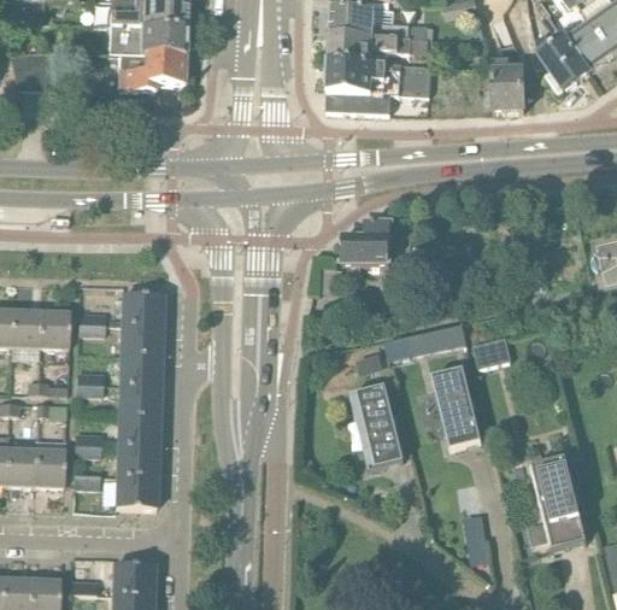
[(0,10),(3,23),(30,24),(31,0),(0,0),(0,10)]
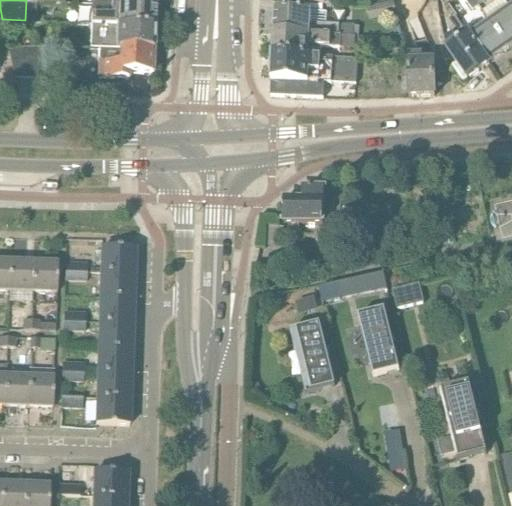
[(91,22),(154,23),(155,1),(135,0),(94,0),(94,10),(91,10),(91,22)]
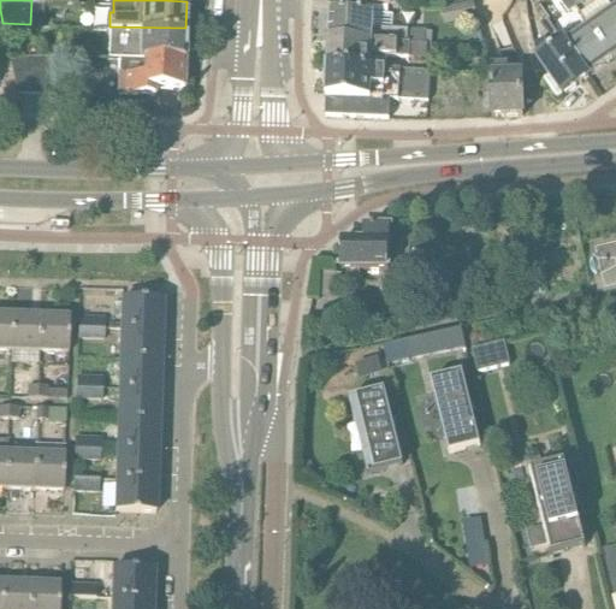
[(444,18),(474,12),(473,0),(446,0),(440,1),(444,18)]
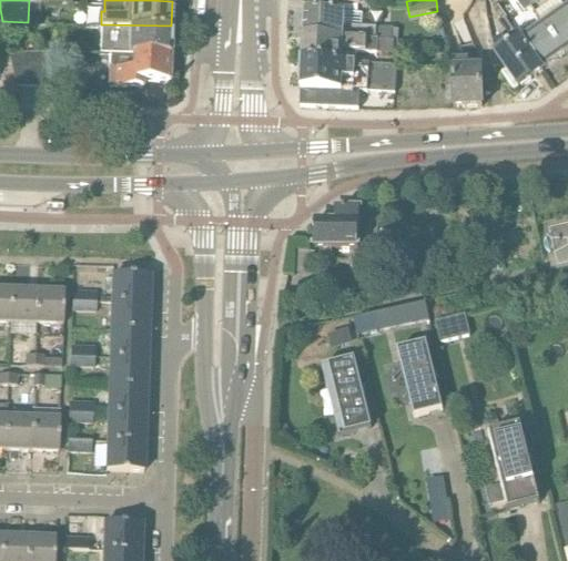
[(565,49),(567,46),(567,6),(565,2),(544,18),(565,49)]
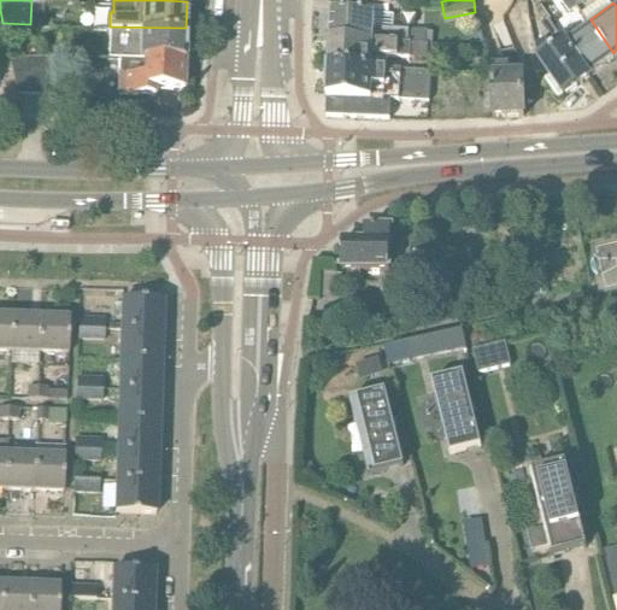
[(329,35),(425,40),(427,27),(374,24),(375,10),(330,7),(329,35)]
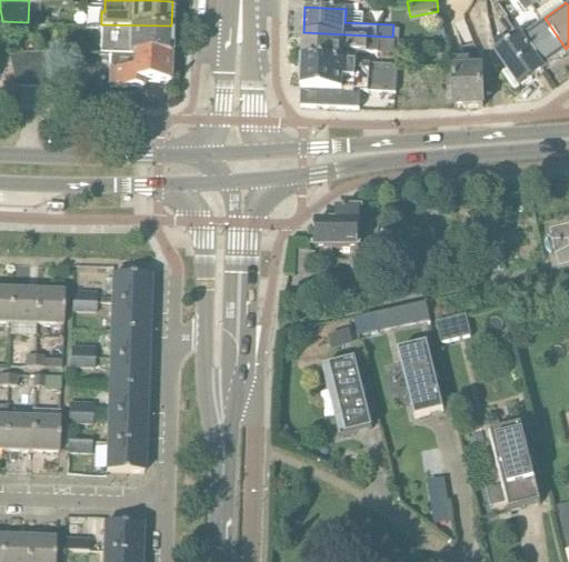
[(543,64),(566,49),(545,18),(522,33),(543,64)]
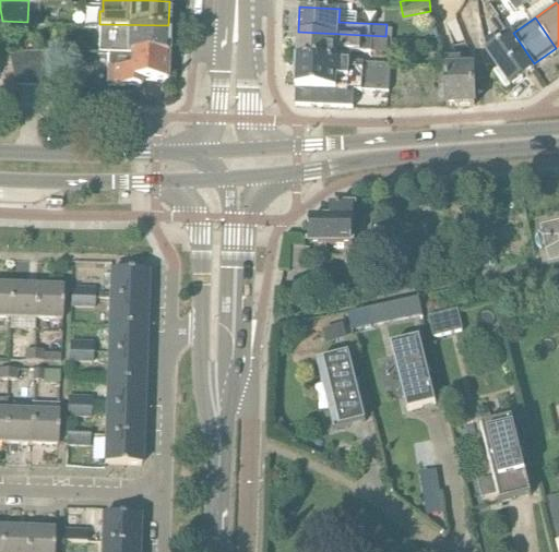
[(107,49),(167,50),(168,25),(99,24),(98,49),(107,49)]
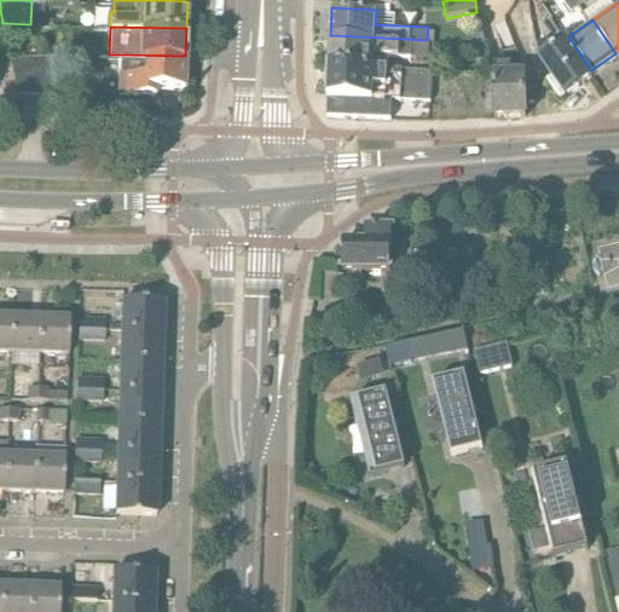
[(591,70),(568,36),(562,28),(547,39),(550,44),(537,52),(565,91),(591,71),(591,70)]
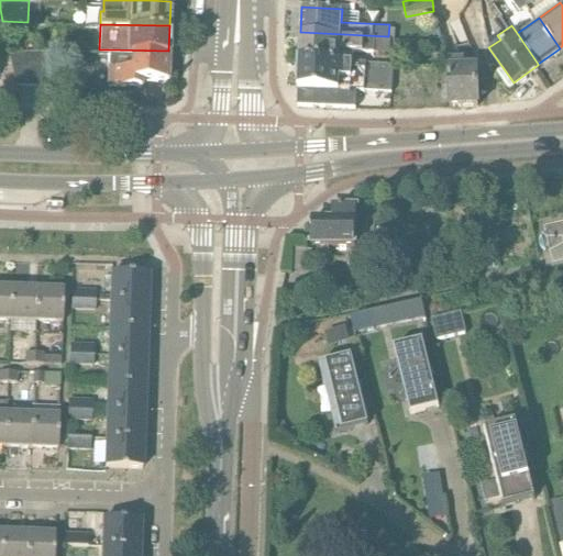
[(300,56),(365,59),(365,56),(352,55),(353,47),(390,49),(392,36),(388,36),(300,32),(300,56)]
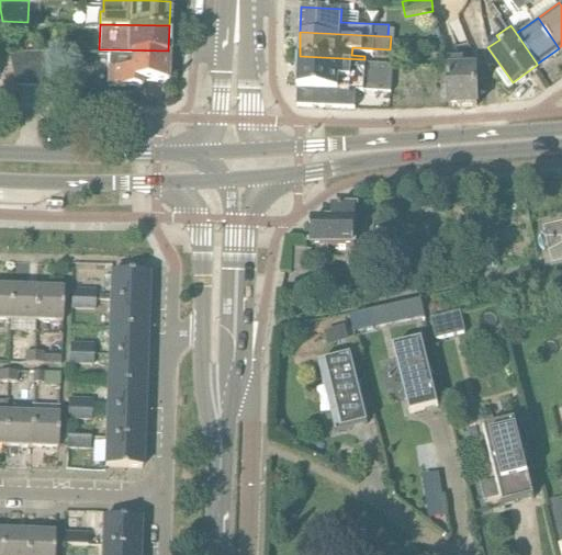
[(15,80),(42,81),(43,47),(41,47),(9,46),(15,80)]
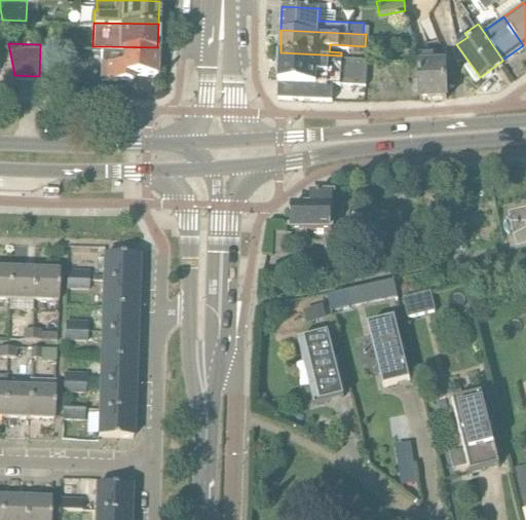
[(157,47),(101,46),(100,77),(133,78),(133,73),(156,73),(157,47)]
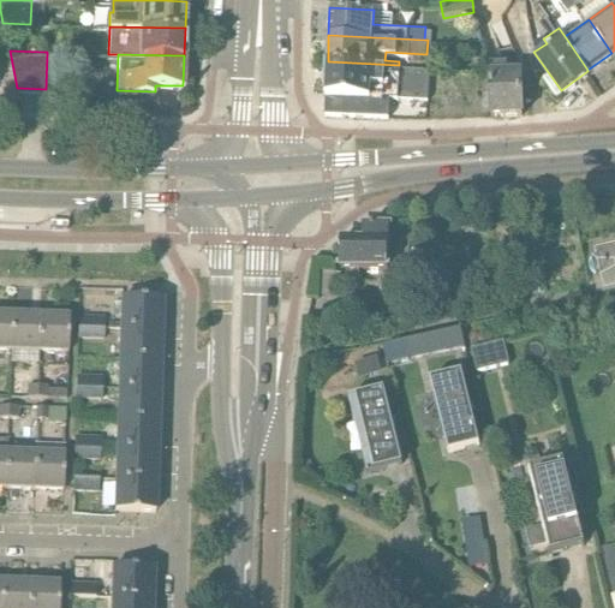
[(507,59),(490,60),(491,112),(523,111),(521,67),(508,67),(507,59)]
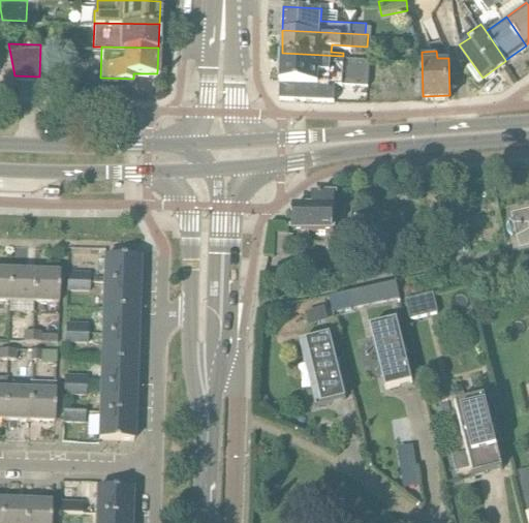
[(343,56),(282,53),(280,95),(334,98),(335,81),(368,83),(370,57),(343,56)]
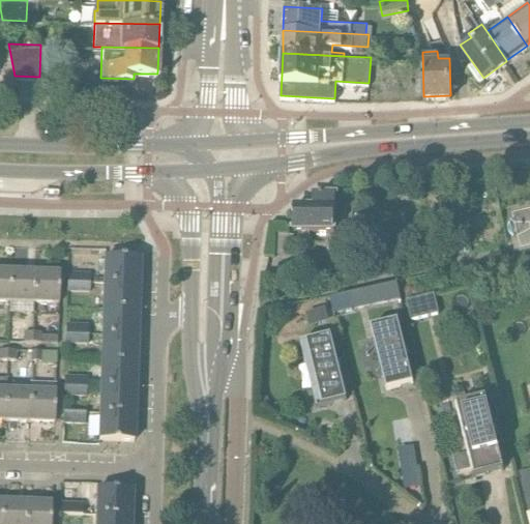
[(293,226),(316,227),(334,228),(335,188),(313,188),(312,203),(293,203),(293,226)]
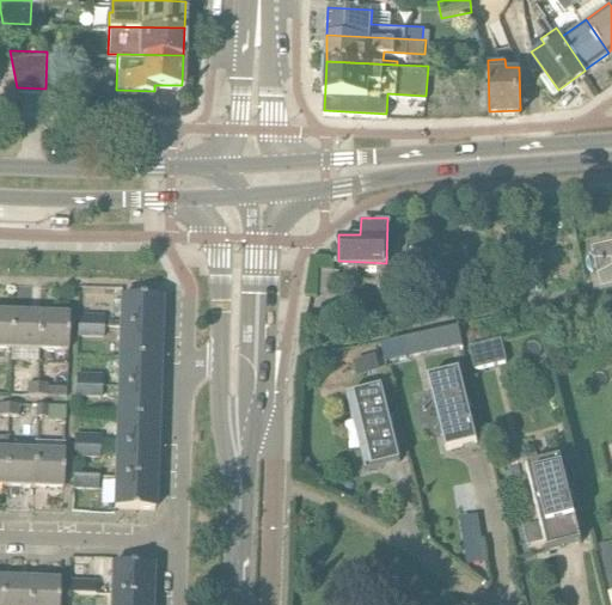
[(121,322),(160,323),(161,292),(122,291),(121,322)]
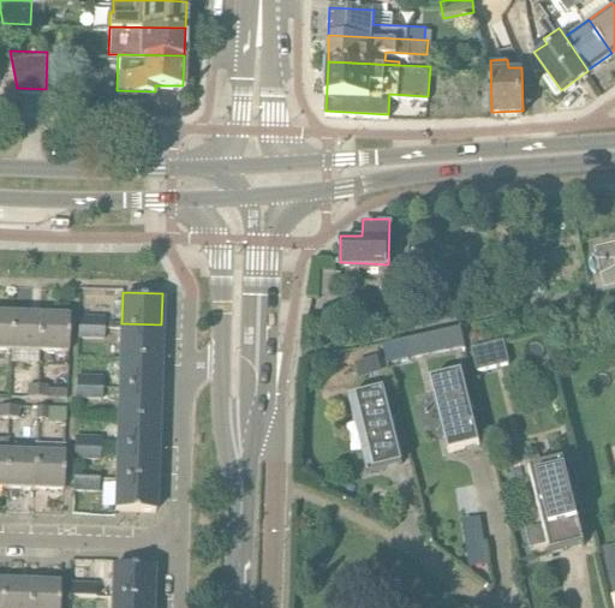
[(0,356),(11,357),(12,309),(0,308),(0,356)]
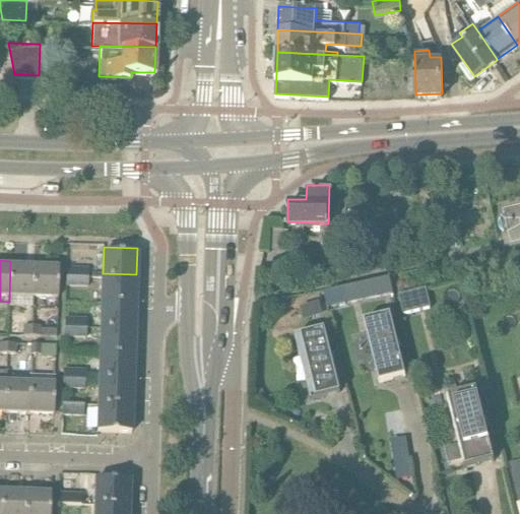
[(33,294),(34,294),(35,262),(10,261),(9,302),(33,303),(33,294)]
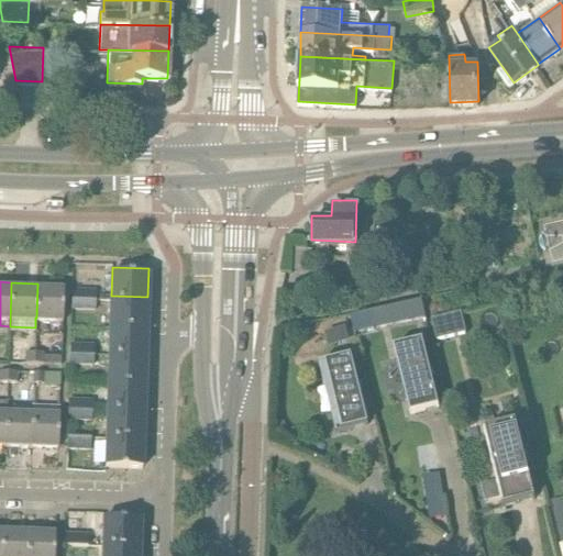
[(36,318),(62,319),(64,285),(37,284),(36,318)]
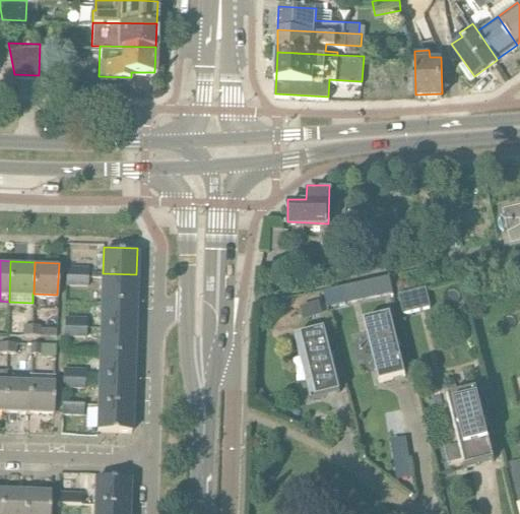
[(66,272),(88,273),(88,264),(66,263),(66,272)]
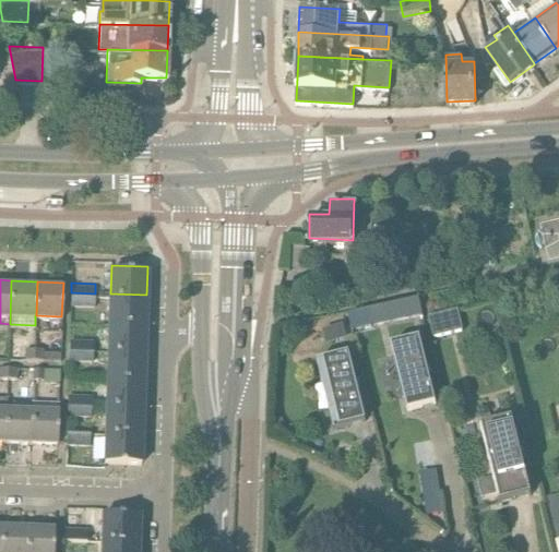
[(70,302),(94,303),(95,294),(71,292),(70,302)]
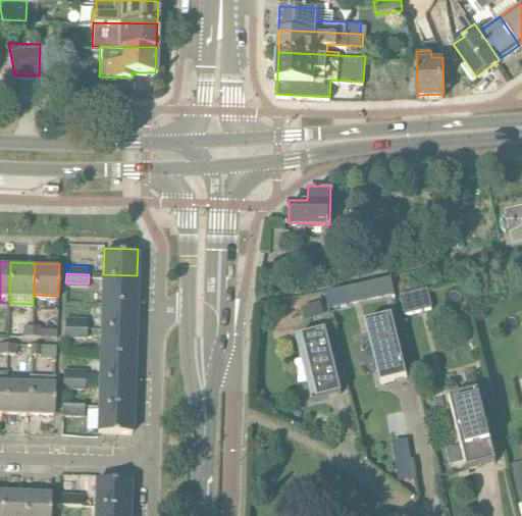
[(102,300),(136,301),(137,275),(103,274),(102,300)]
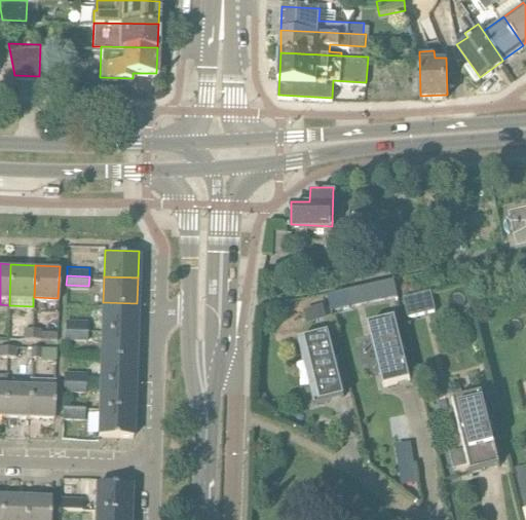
[(435,287),(407,293),(411,311),(439,305),(435,287)]
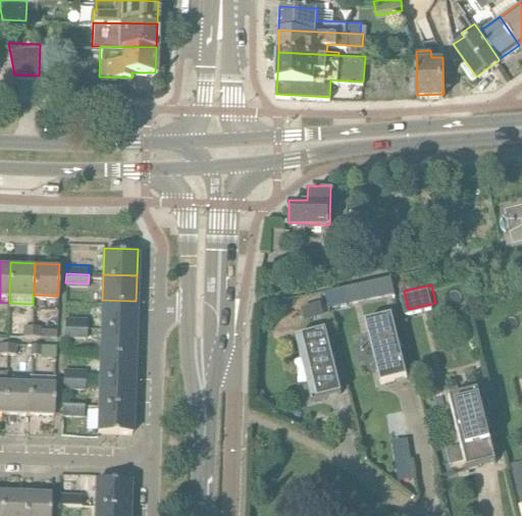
[(392,287),(375,291),(378,303),(395,300),(392,287)]
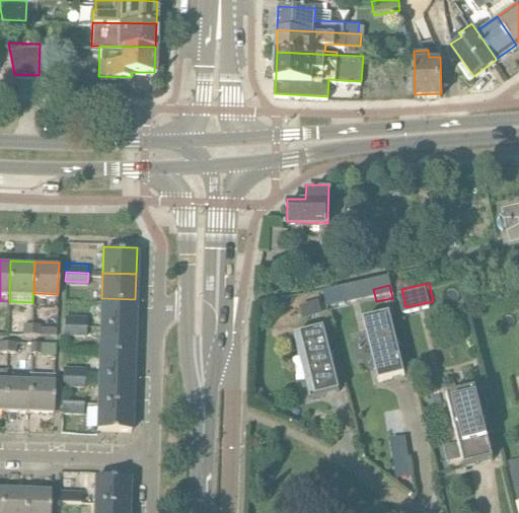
[(100,323),(134,324),(135,299),(101,298),(100,323)]
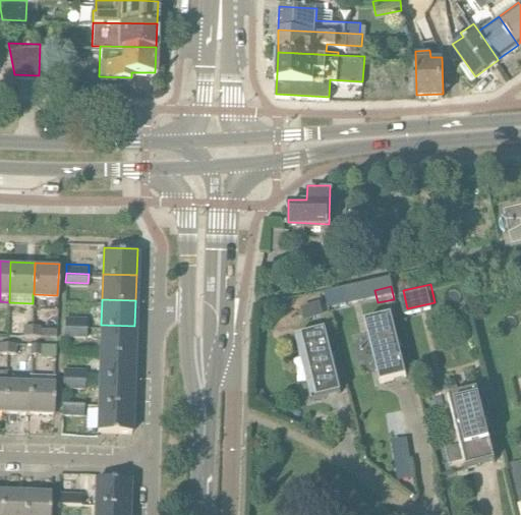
[(391,311),(364,318),(380,380),(406,373),(391,311)]
